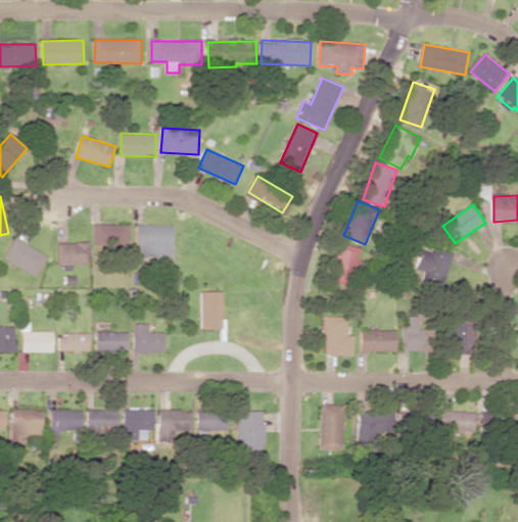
[(131,225),(95,225),(96,246),(131,246),(131,225)]
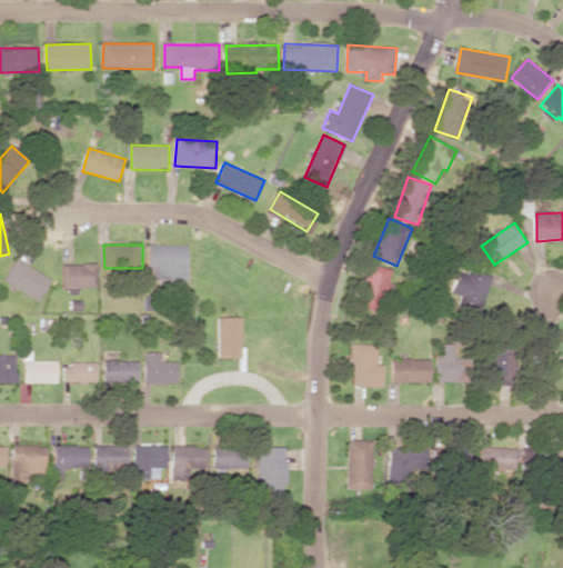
[(188,280),(189,246),(151,245),(150,269),(156,269),(154,280),(188,280)]
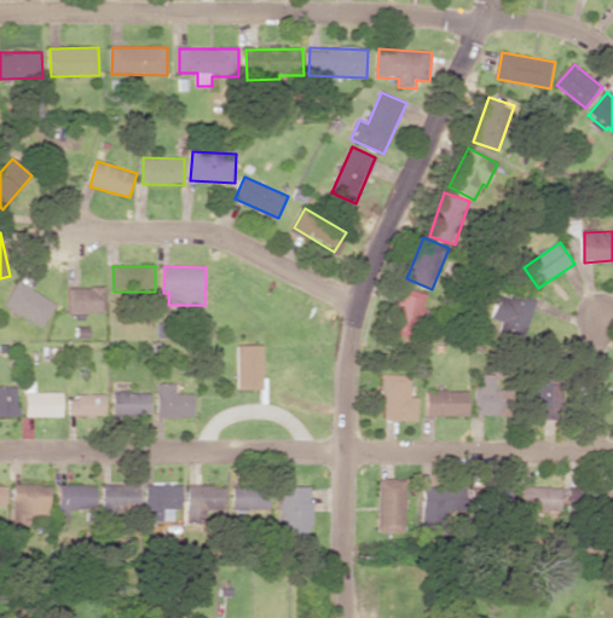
[(58,301),(17,283),(5,309),(46,327),(58,301)]
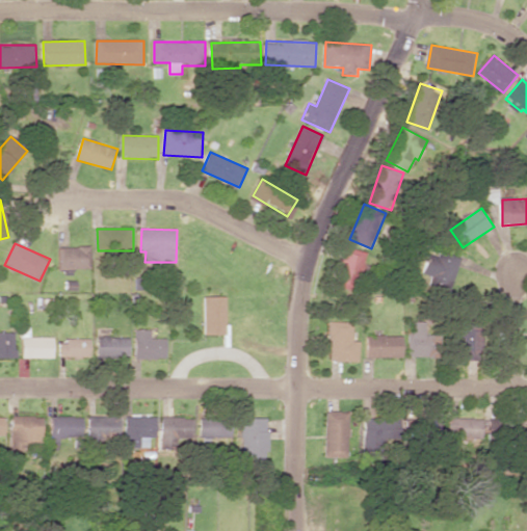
[(59,247),(60,270),(93,269),(91,246),(59,247)]
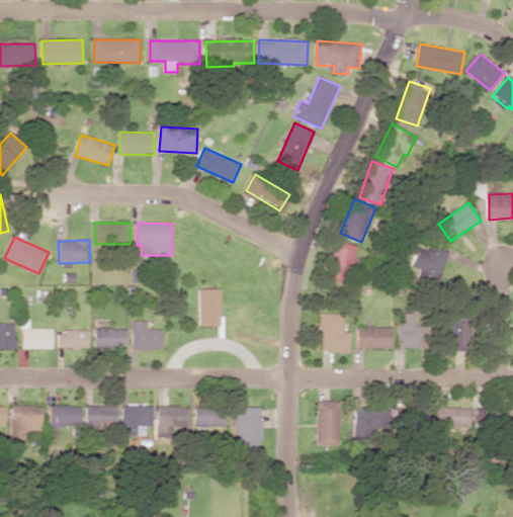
[(347,284),(357,246),(337,241),(328,279),(347,284)]
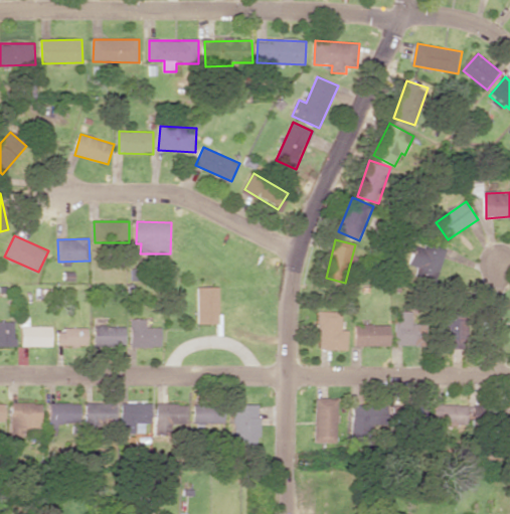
[(442,247),(423,248),(425,273),(443,272),(442,247)]
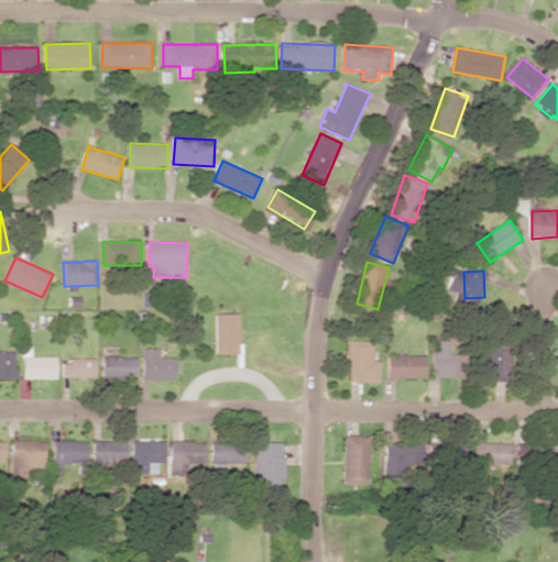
[(217,354),(240,354),(240,313),(217,315),(217,354)]
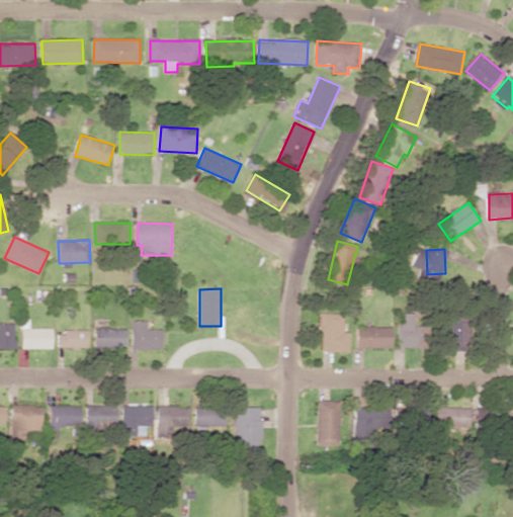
[(344,332),(344,314),(323,314),(322,351),(350,352),(351,332),(344,332)]
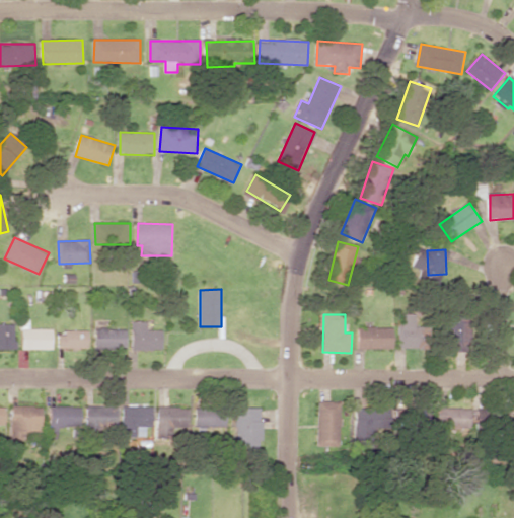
[(401,348),(428,348),(427,326),(416,326),(416,314),(400,314),(401,348)]
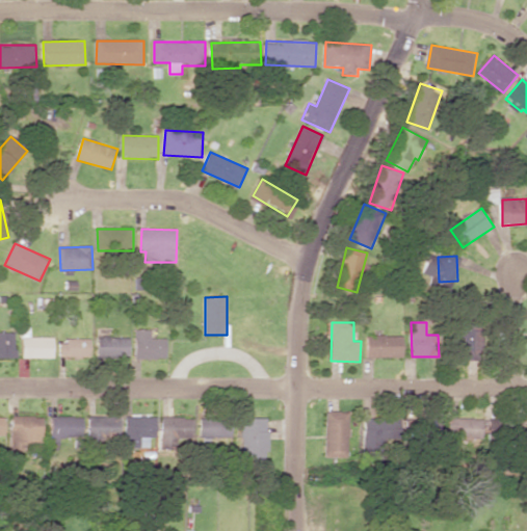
[(481,324),(462,323),(460,361),(480,361),(481,324)]
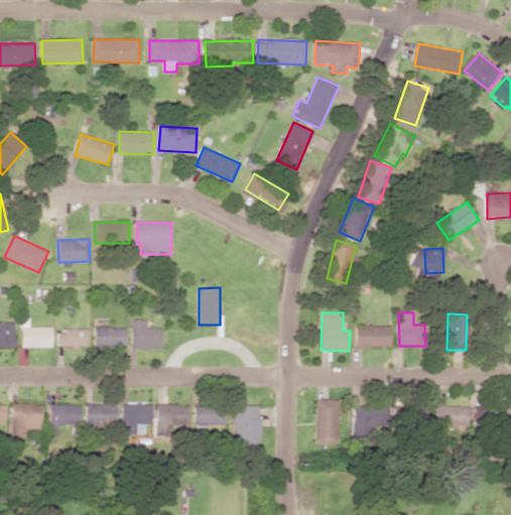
[(22,347),(52,348),(52,328),(29,327),(29,318),(22,318),(22,347)]
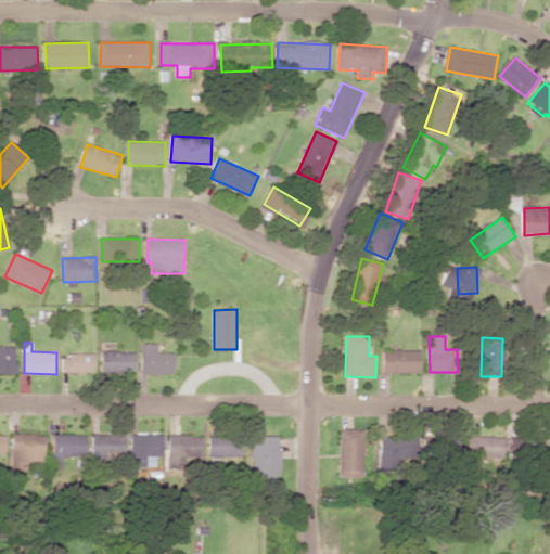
[(141,345),(141,375),(174,374),(174,353),(158,353),(158,344),(141,345)]
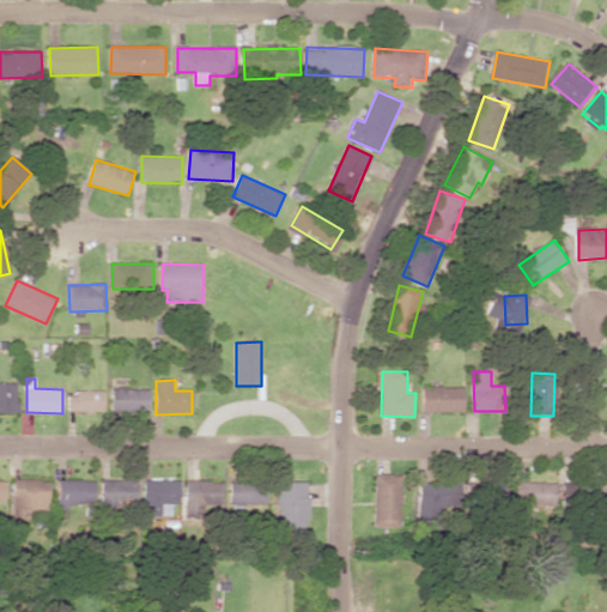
[(0,412),(18,412),(18,383),(0,382),(0,412)]
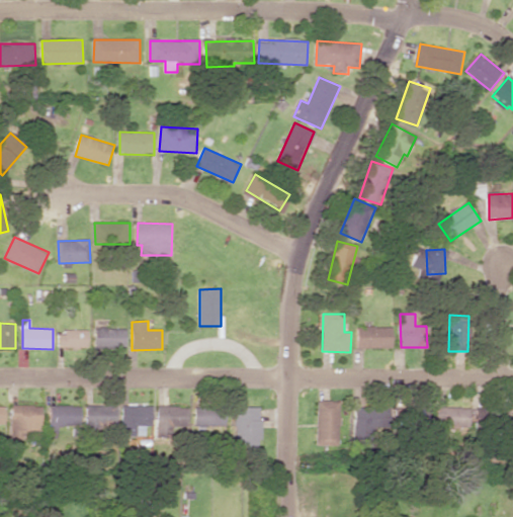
[(393,327),(357,326),(357,348),(393,348),(393,327)]
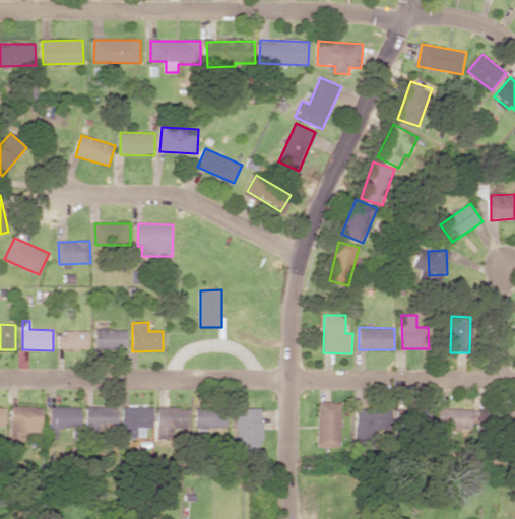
[(126,330),(95,330),(95,349),(126,350),(126,330)]
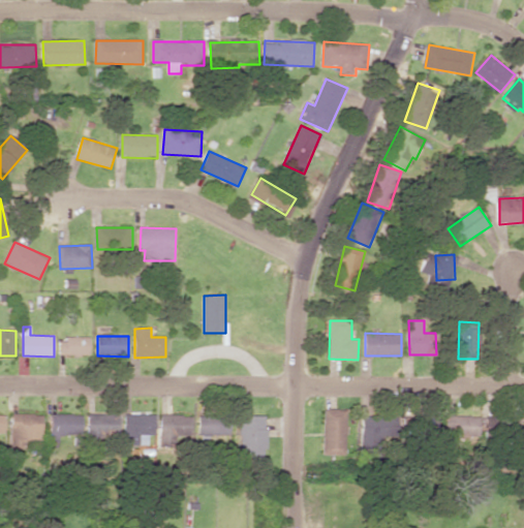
[(90,356),(91,338),(60,338),(59,356),(90,356)]
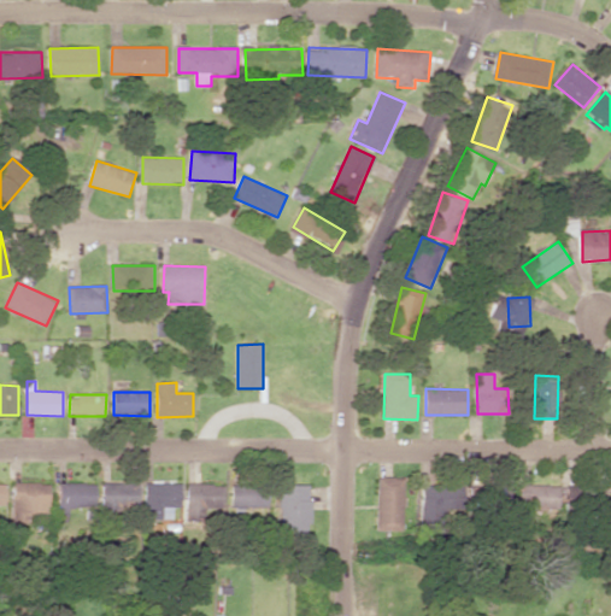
[(380,531),(407,532),(407,479),(381,477),(380,531)]
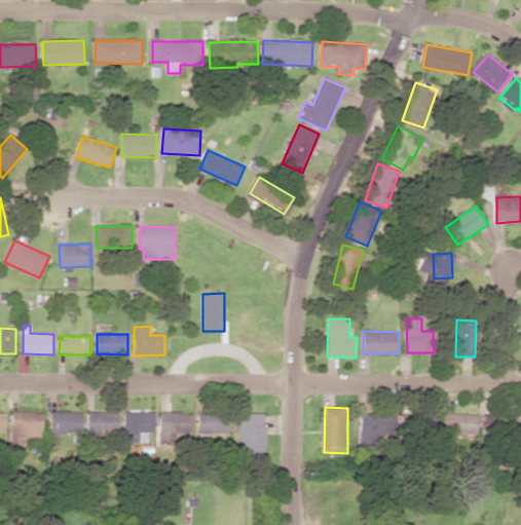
[(12,443),(43,444),(43,412),(12,412),(12,443)]
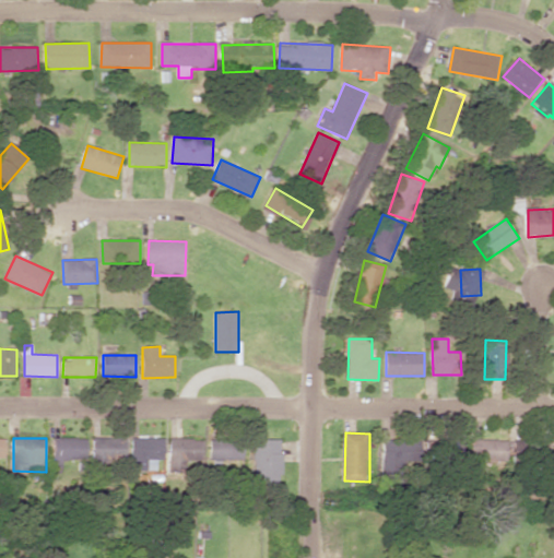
[(86,460),(86,438),(55,438),(55,467),(67,467),(67,460),(86,460)]
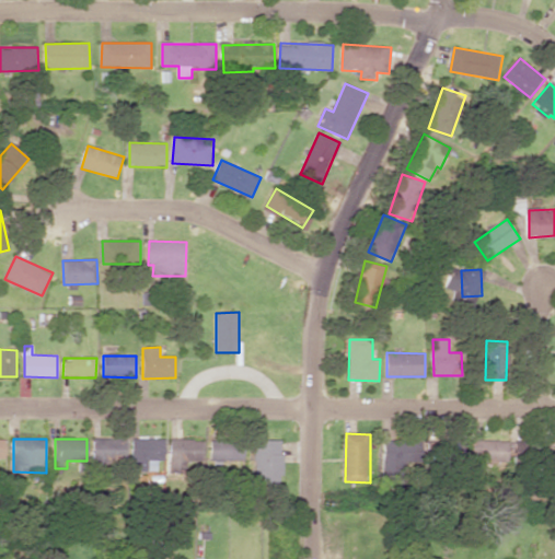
[(127,463),(127,441),(94,440),(94,461),(127,463)]
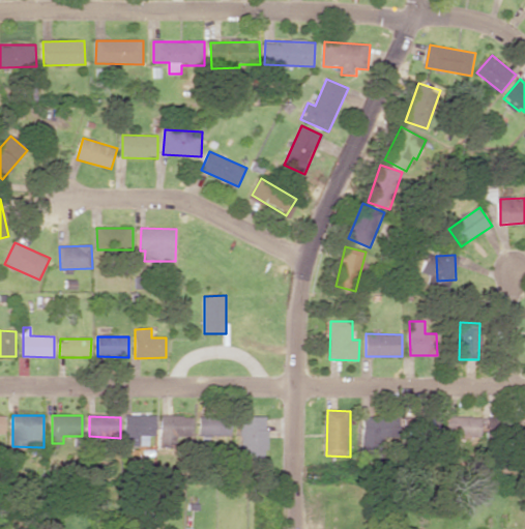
[(180,439),(180,435),(194,435),(194,417),(163,416),(163,439),(180,439)]
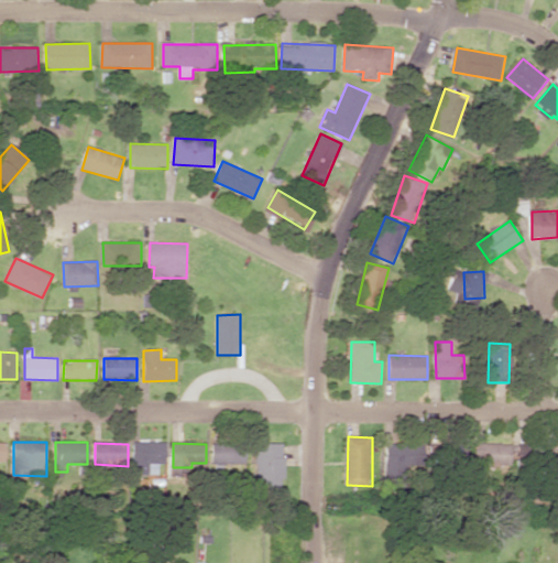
[(286,444),(260,443),(259,488),(286,489),(286,444)]
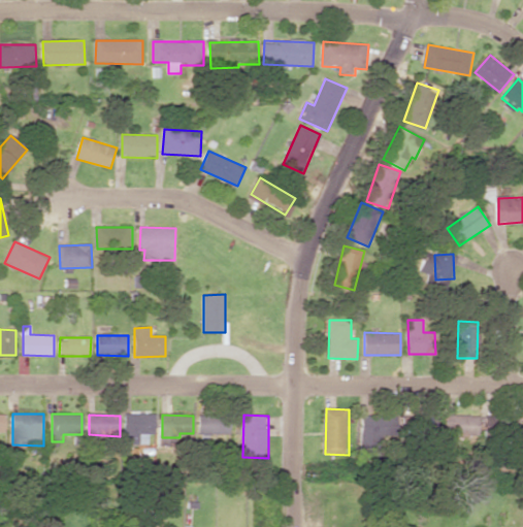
[(480,435),(481,416),(446,416),(446,431),(451,431),(451,438),(455,438),(454,443),(460,443),(460,434),(480,435)]
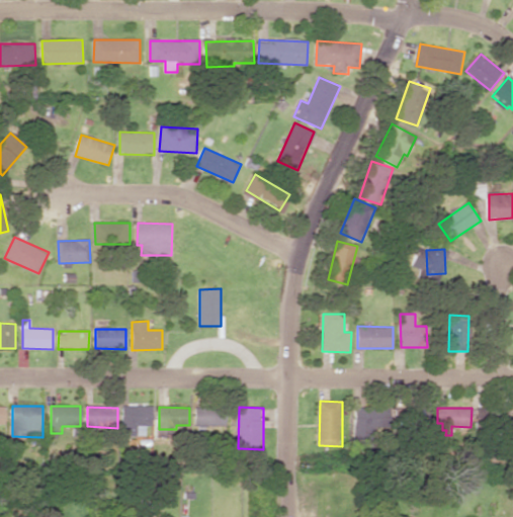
[(196,427),(227,428),(228,410),(197,409),(196,427)]
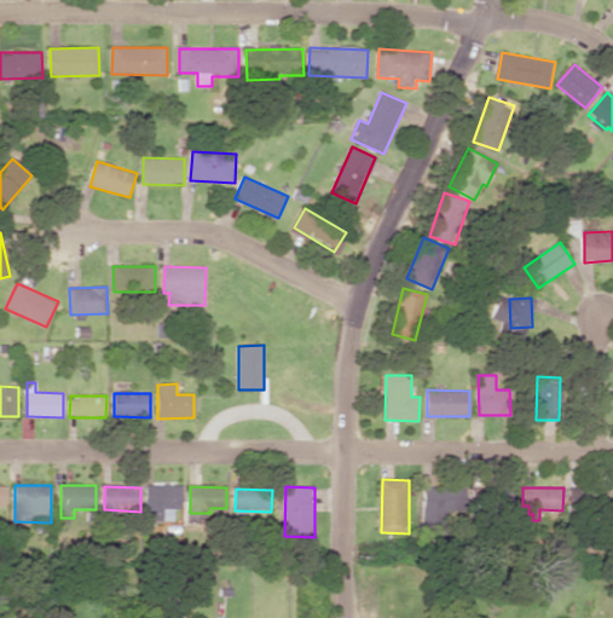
[(428,489),(427,532),(445,532),(445,510),(469,510),(469,490),(428,489)]
